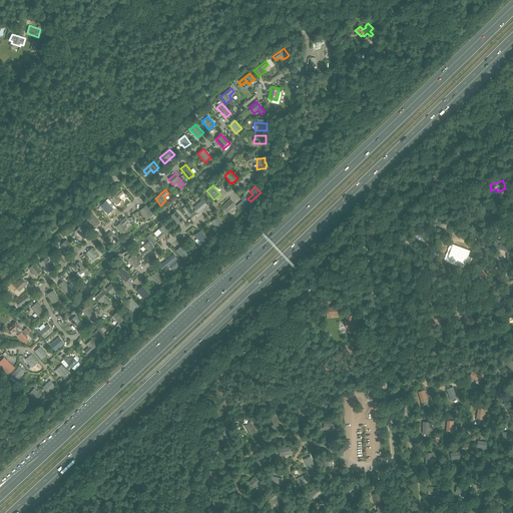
[(121,190),(111,199),(117,205),(122,200),(119,197),(124,193),(121,190)]
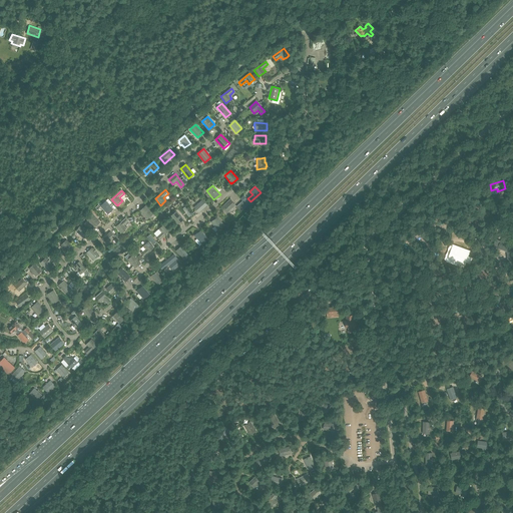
[(250,203),(243,195),(240,198),(247,206),(250,203)]
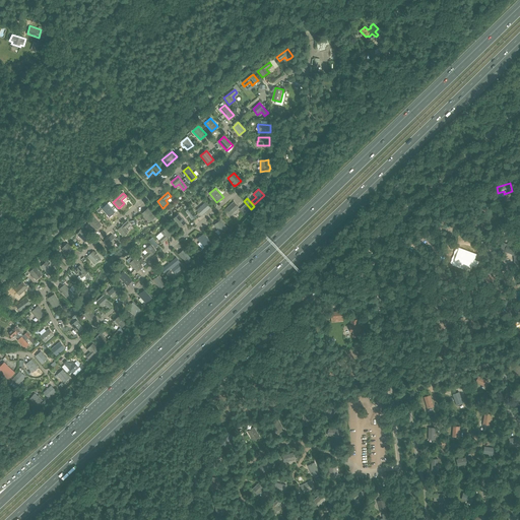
[(234,201),(225,209),(228,212),(229,213),(229,214),(230,215),(239,207),(234,201)]
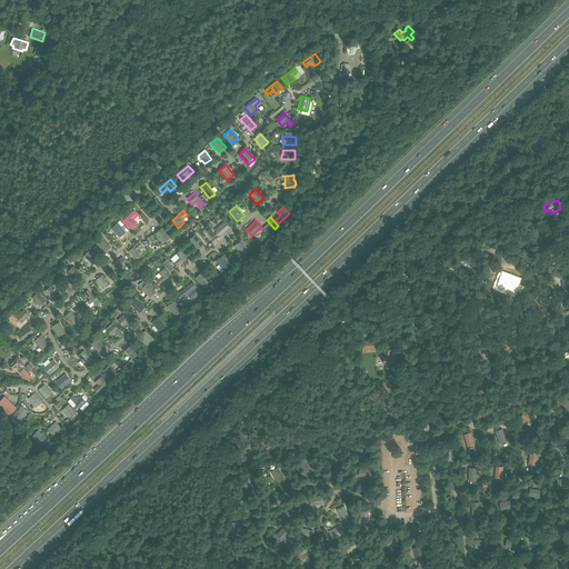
[(225,221),(215,230),(221,237),(230,228),(225,221)]
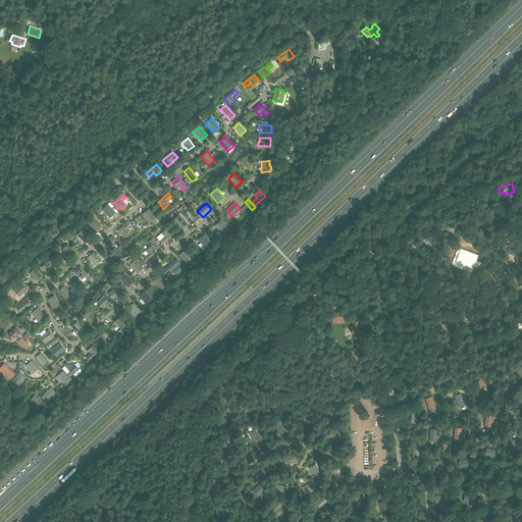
[(108,204),(102,210),(110,218),(116,213),(108,204)]
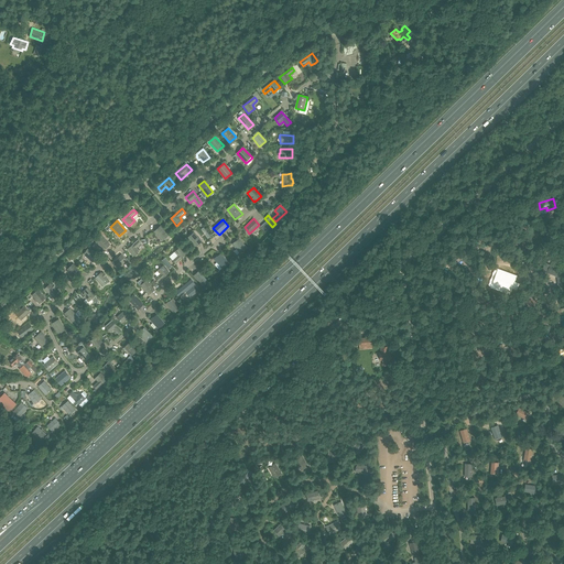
[(161,226),(154,231),(162,241),(169,236),(161,226)]
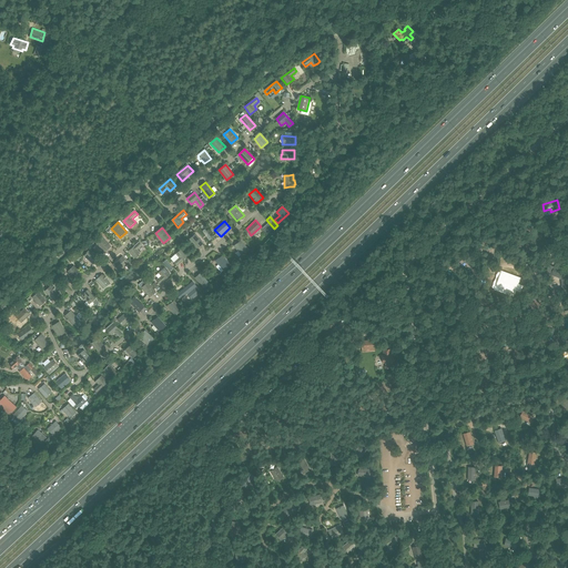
[(195,234),(189,240),(198,249),(203,243),(195,234)]
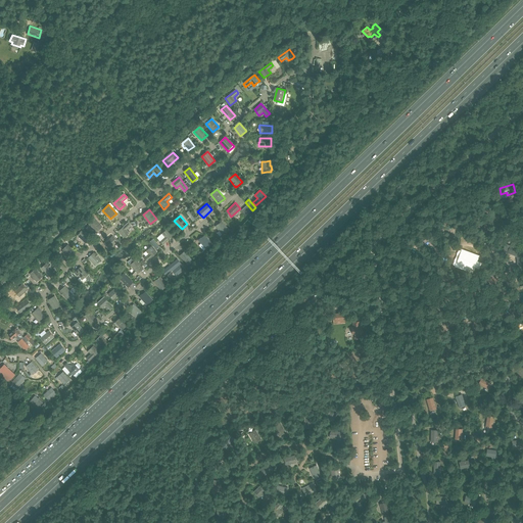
[(94,219),(89,224),(96,233),(102,227),(94,219)]
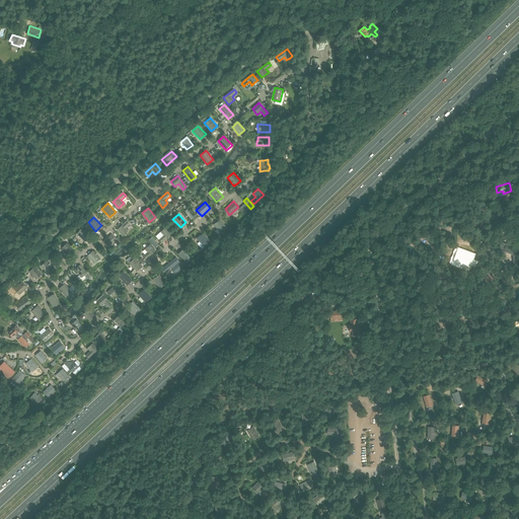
[(227,229),(220,220),(217,223),(216,222),(215,223),(213,225),(221,234),(227,229)]
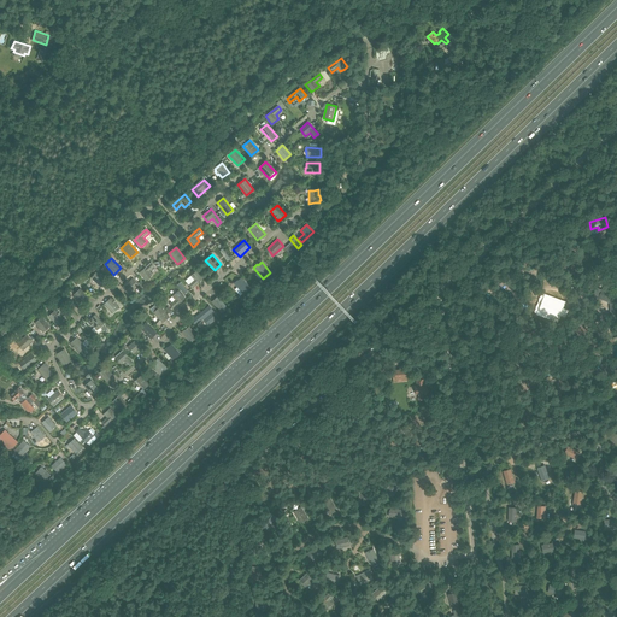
[(152,263),(139,272),(146,281),(152,275),(150,271),(156,266),(152,263)]
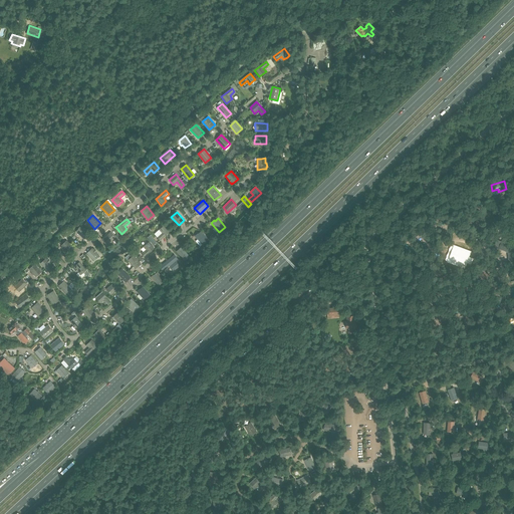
[(162,233),(157,237),(160,241),(170,232),(165,225),(159,230),(162,233)]
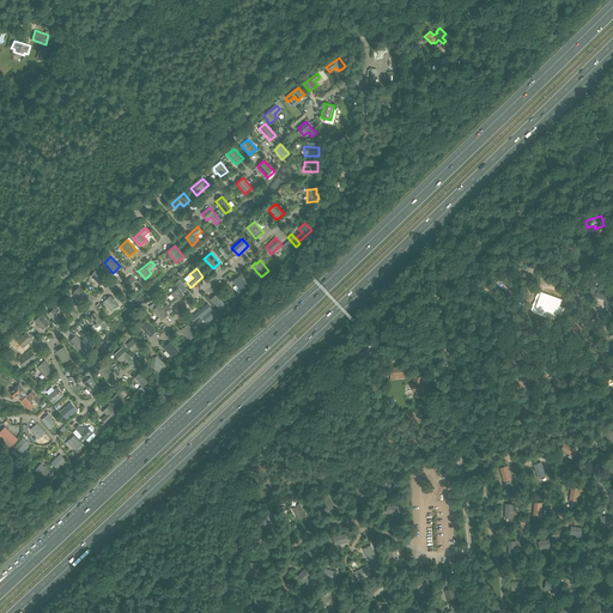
[(97,269),(91,277),(101,286),(108,279),(97,269)]
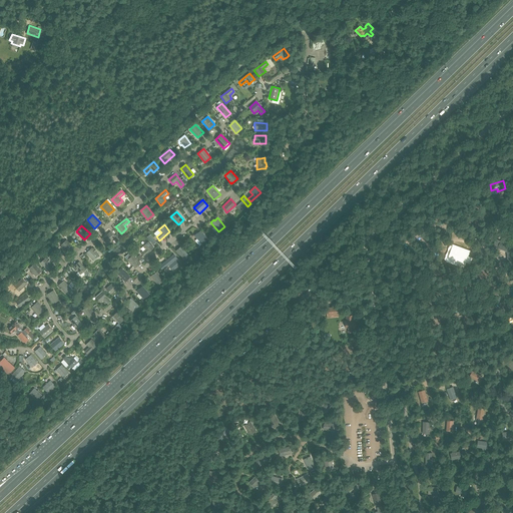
[(208,239),(200,230),(197,233),(196,234),(195,233),(194,235),(202,244),(208,239)]
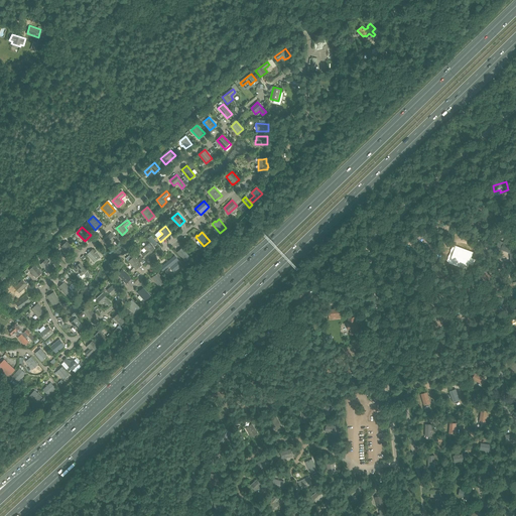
[(111,233),(102,240),(107,246),(116,239),(111,233)]
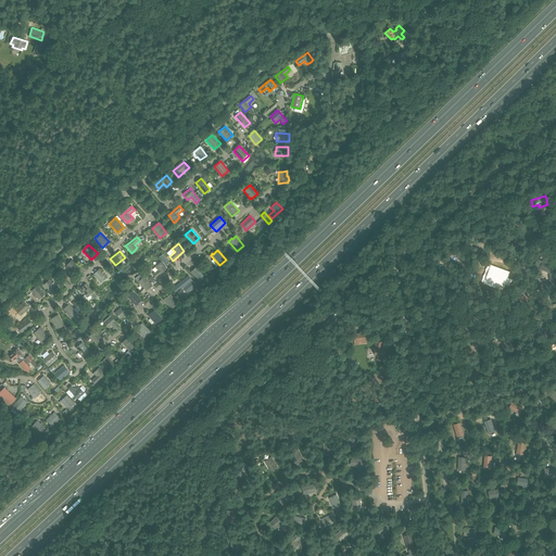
[(66,265),(68,267),(67,268),(70,270),(71,269),(74,273),(80,267),(73,260),(66,265)]
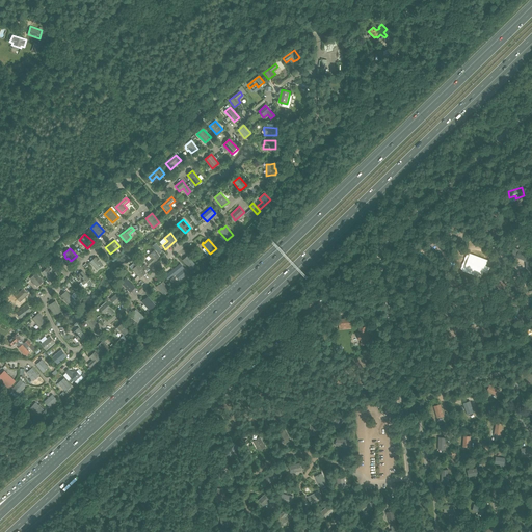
[(519,249),(515,256),(515,257),(525,261),(526,271),(531,270),(531,250),(529,254),(519,249)]
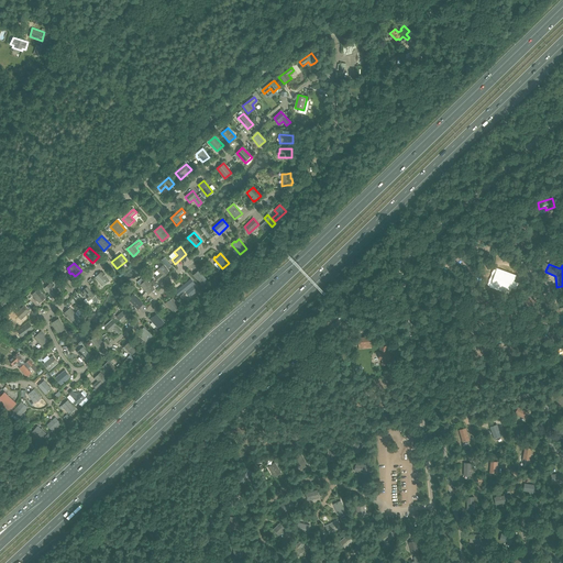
[(159,274),(155,278),(158,282),(169,273),(163,265),(157,271),(159,274)]
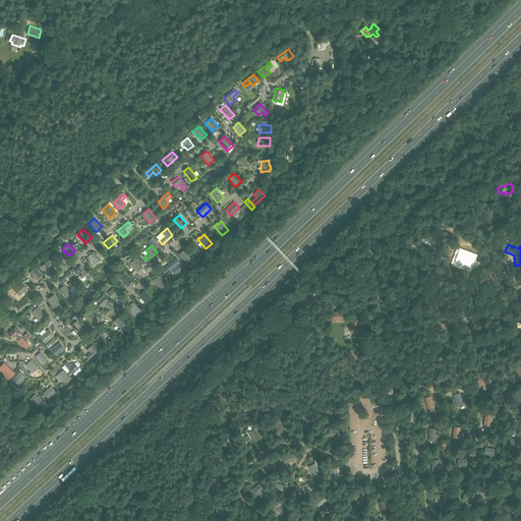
[(477,254),(460,248),(453,266),(471,272),(473,267),(477,268),(479,262),(475,261),(477,254)]
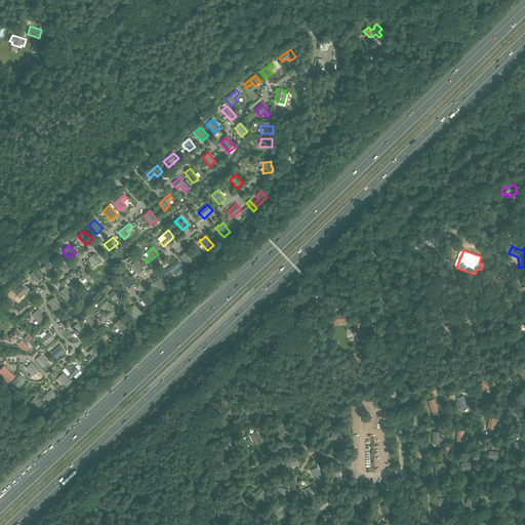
[(184,254),(180,257),(189,267),(195,263),(186,252),(185,252),(184,253),(184,254)]
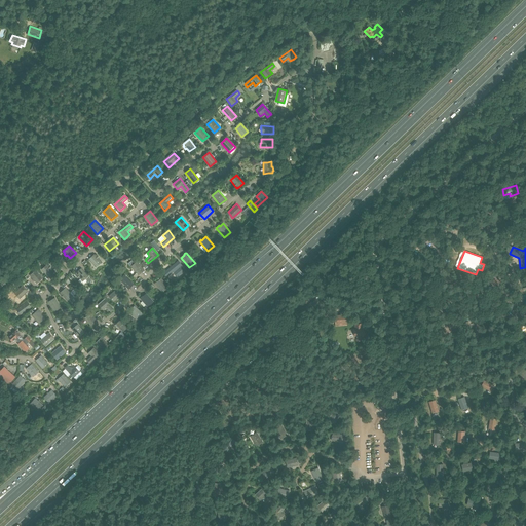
[(102,263),(98,259),(100,257),(98,255),(96,257),(95,255),(88,259),(97,267),(102,263)]
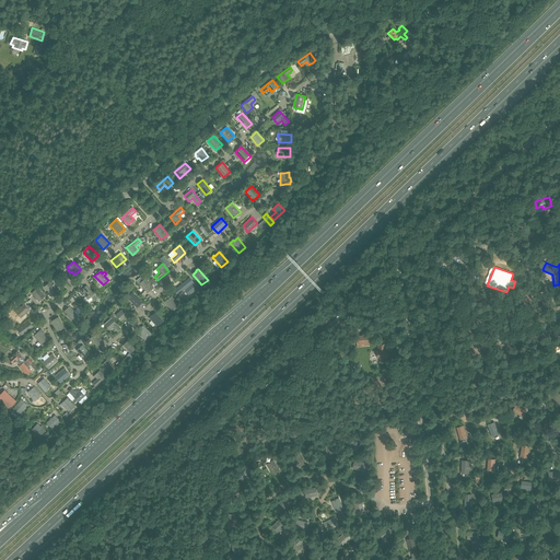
[(146,278),(139,283),(148,293),(154,288),(146,278)]
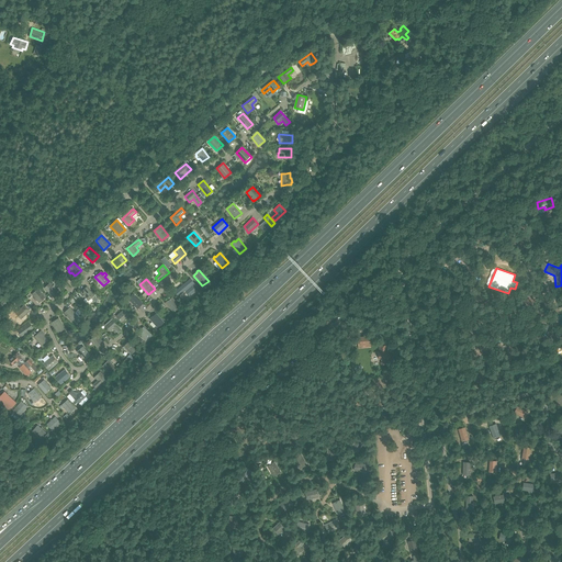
[(190,279),(175,292),(178,296),(184,291),(189,295),(195,290),(193,287),(195,284),(190,279)]
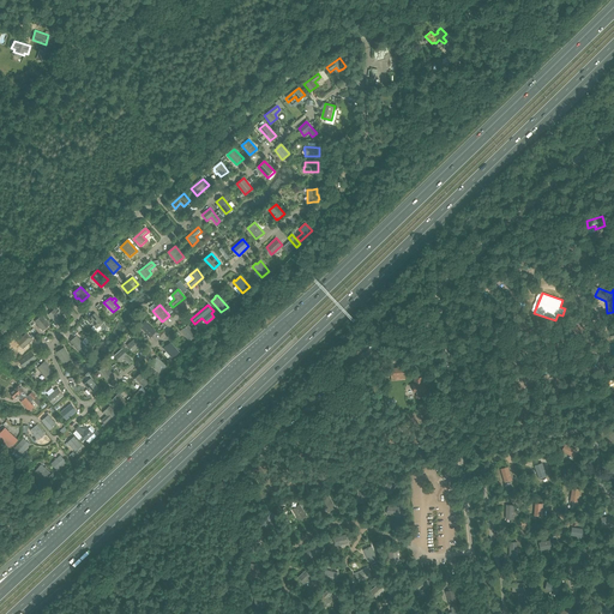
[(58,323),(64,317),(55,308),(49,314),(58,323)]
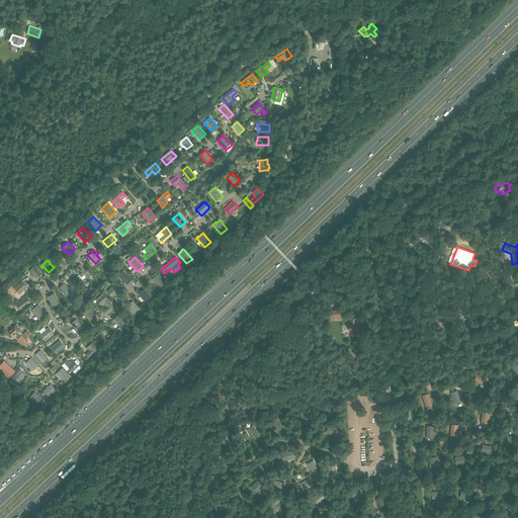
[(80,264),(75,269),(76,271),(75,272),(77,274),(78,273),(81,277),(87,272),(80,264)]
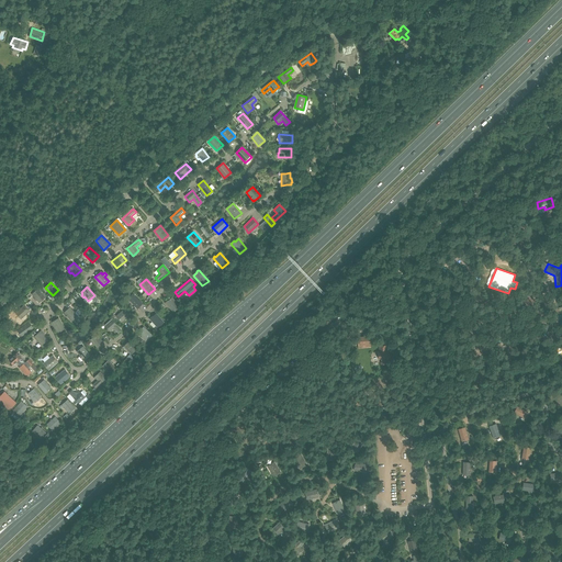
[(38,289),(32,294),(40,303),(46,298),(38,289)]
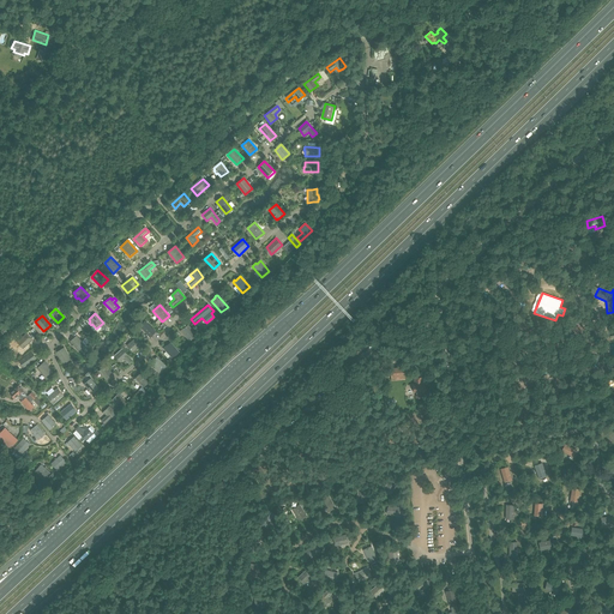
[(145,320),(139,326),(151,337),(156,332),(145,320)]
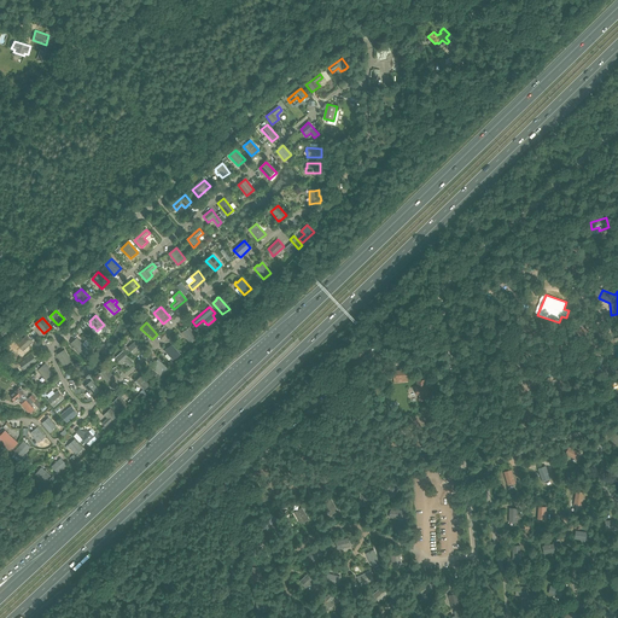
[(198,338),(190,327),(186,331),(186,330),(184,331),(181,333),(192,344),(198,338)]
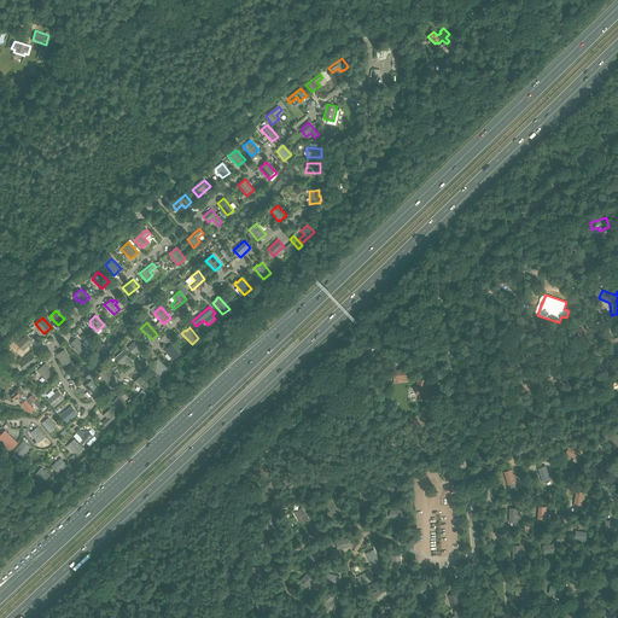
[(27,336),(17,345),(23,351),(33,343),(27,336)]
